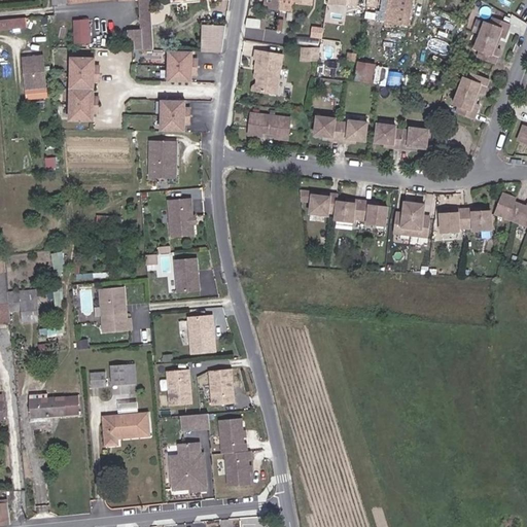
[(151,0),(53,0),(54,4),(70,2),(70,3),(102,0),(119,0),(121,0),(138,0),(142,31),(135,30),(136,49),(154,50),(151,0)]
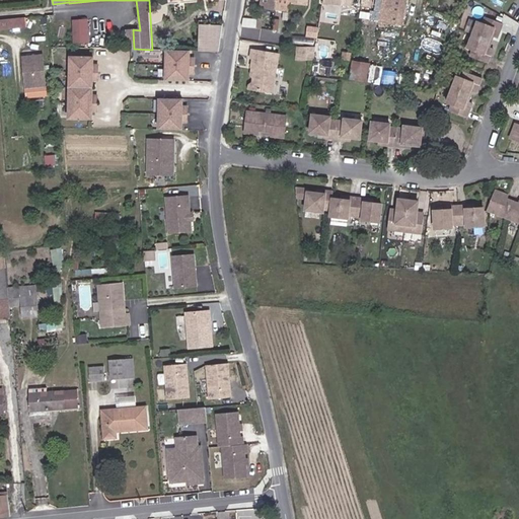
[(275,9),(276,0),(261,0),(260,7),(275,9)]
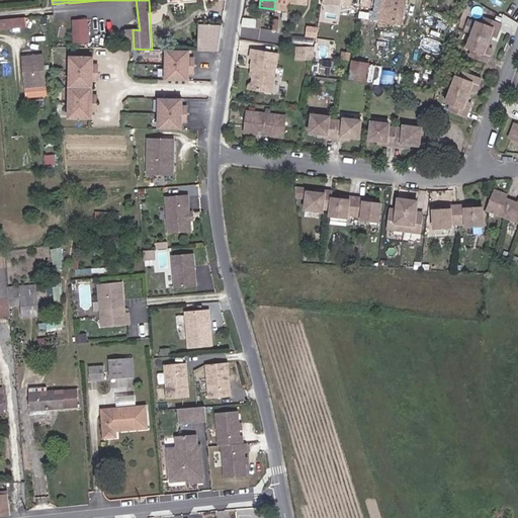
[(289,0),(275,0),(274,9),(276,10),(288,11),(289,0)]
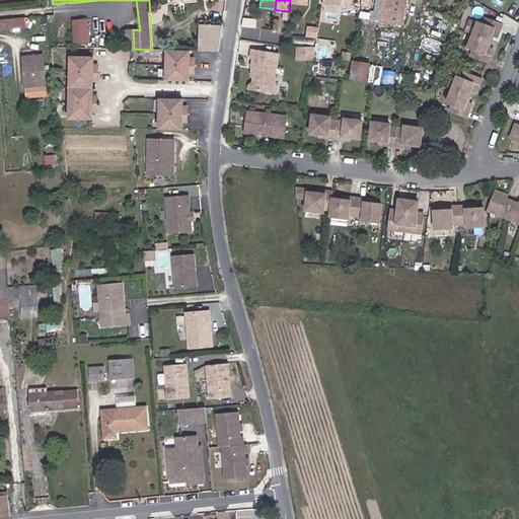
[(405,0),(382,0),(379,22),(402,26),(405,0)]
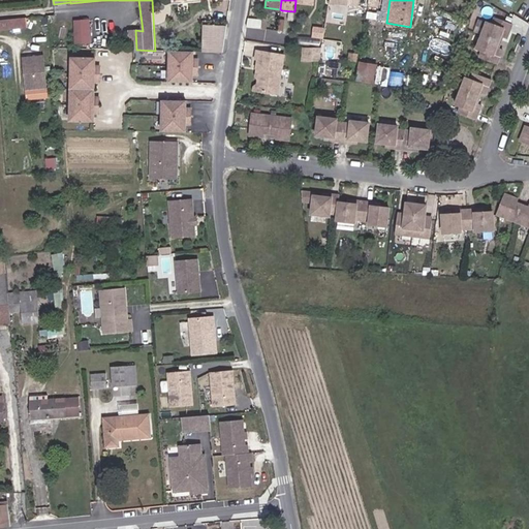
[(42,31),(50,30),(49,16),(40,17),(42,31)]
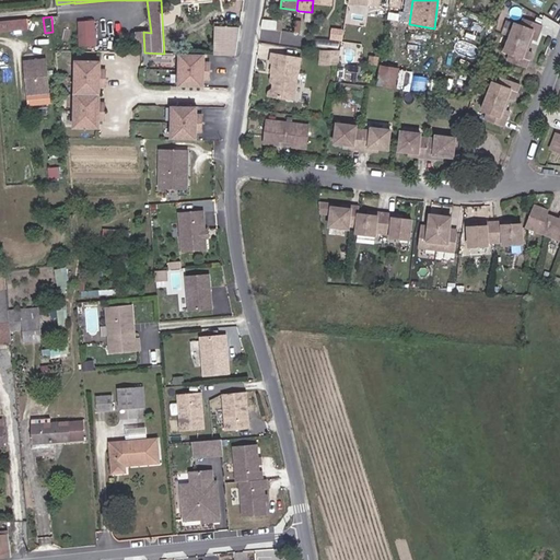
[(30,30),(28,19),(11,21),(12,31),(30,30)]
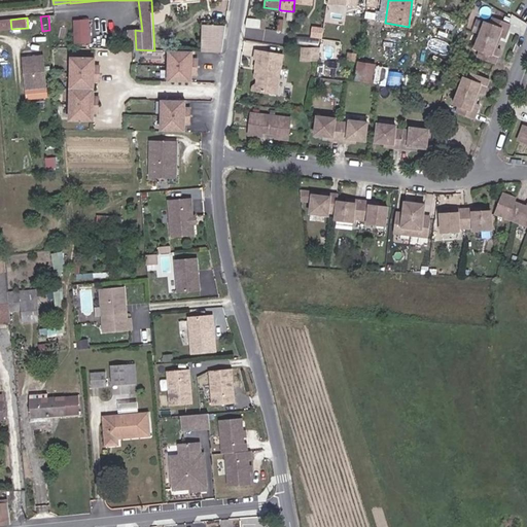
[(491,24),(485,36),(502,43),(504,39),(510,41),(516,27),(499,19),(496,26),(491,24)]
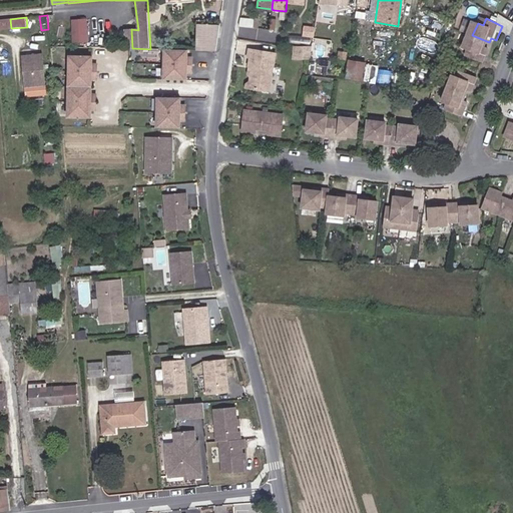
[(0,29),(11,28),(10,19),(0,19),(0,29)]
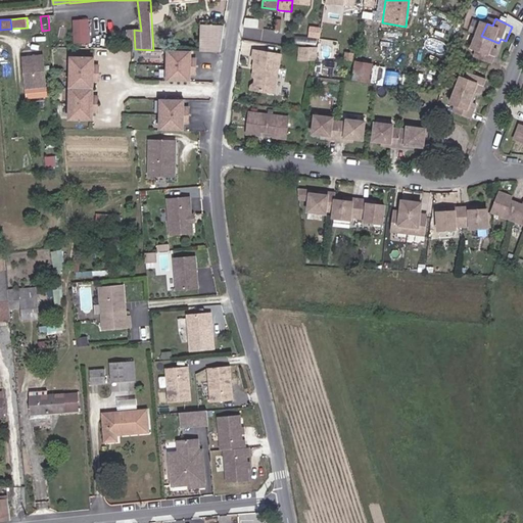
[(81,35),(89,35),(89,19),(81,20),(81,35)]
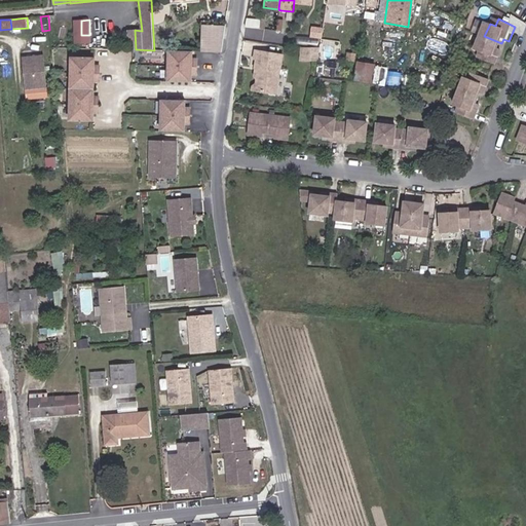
[(262,25),(262,21),(247,20),(246,28),(262,29),(262,25)]
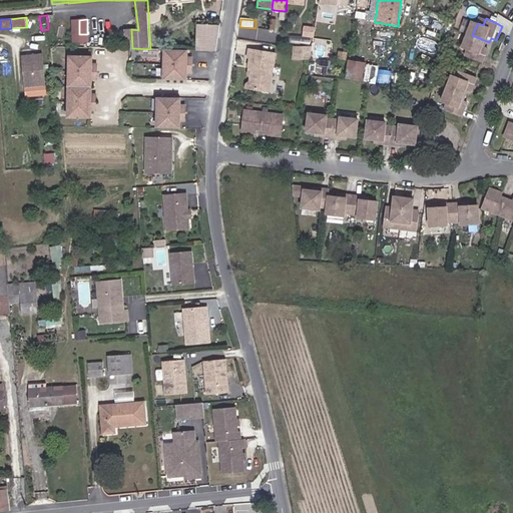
[(306,24),(304,34),(313,36),(315,25),(306,24)]
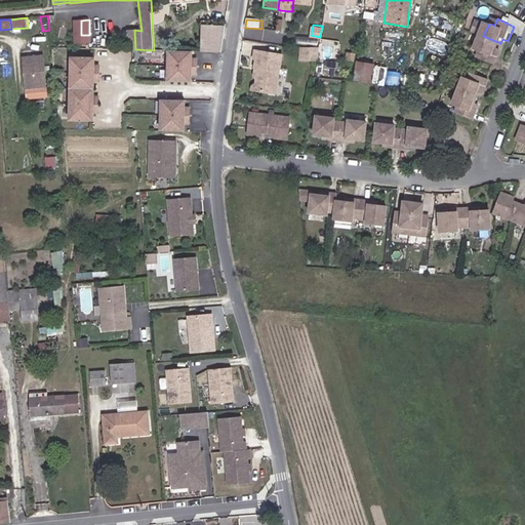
[(202,51),(220,51),(225,27),(202,26),(202,51)]
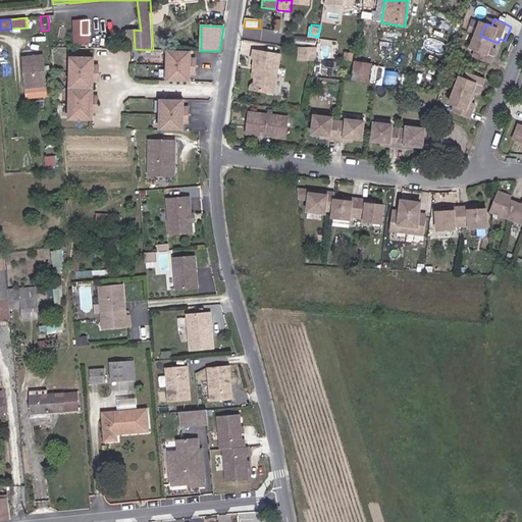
[(498,43),(480,36),(475,48),(481,51),(477,58),(493,65),(500,51),(496,49),(498,43)]
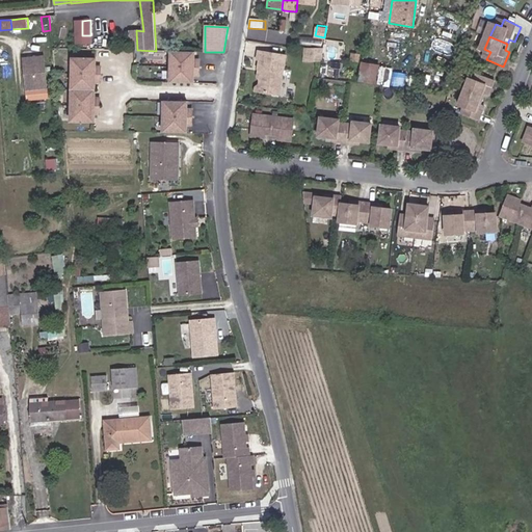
[(306,47),(303,63),(320,65),(322,49),(306,47)]
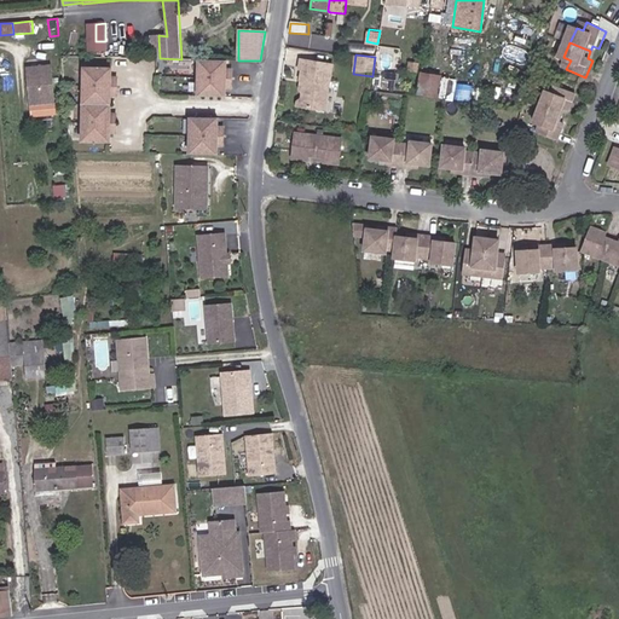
[(225,69),(225,61),(198,59),(197,97),(225,97),(225,87),(231,87),(231,69),(225,69)]
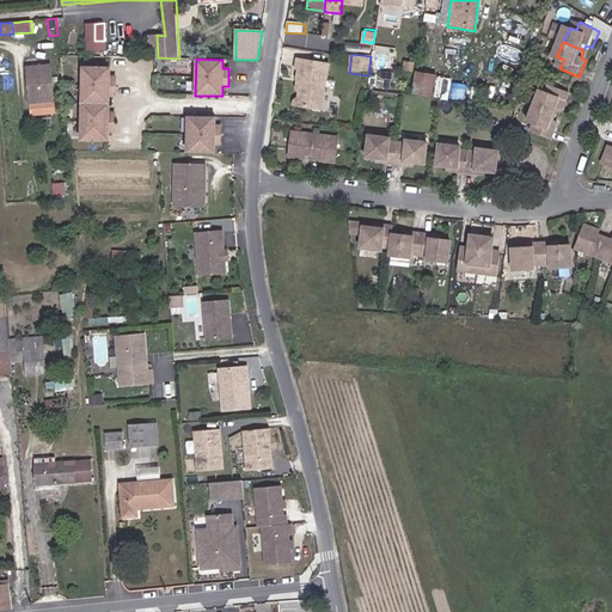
[(298,105),(322,109),(329,63),(298,60),(297,69),(299,69),(297,80),(303,80),(303,84),(300,85),(298,105)]
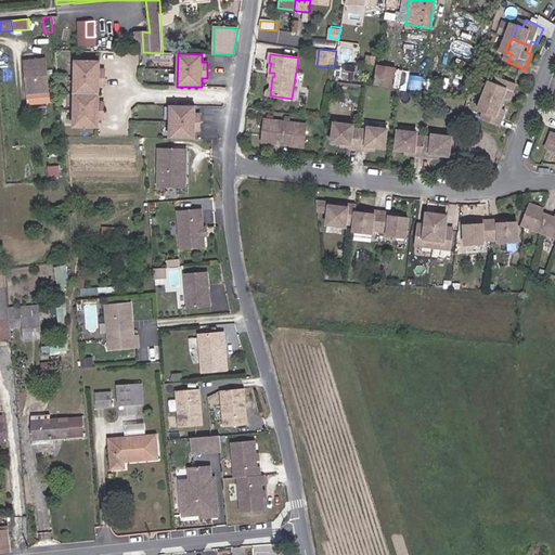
[(24,61),(27,85),(35,85),(36,92),(48,91),(44,59),(24,61)]
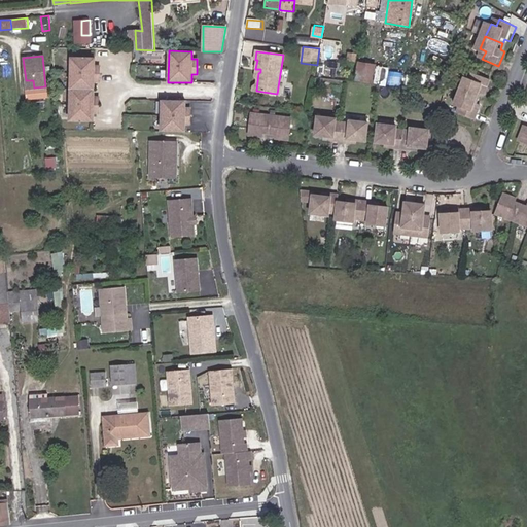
[(70,118),(94,118),(94,111),(99,111),(99,96),(94,96),(94,80),(99,80),(99,66),(94,66),(94,58),(71,58),(70,118)]
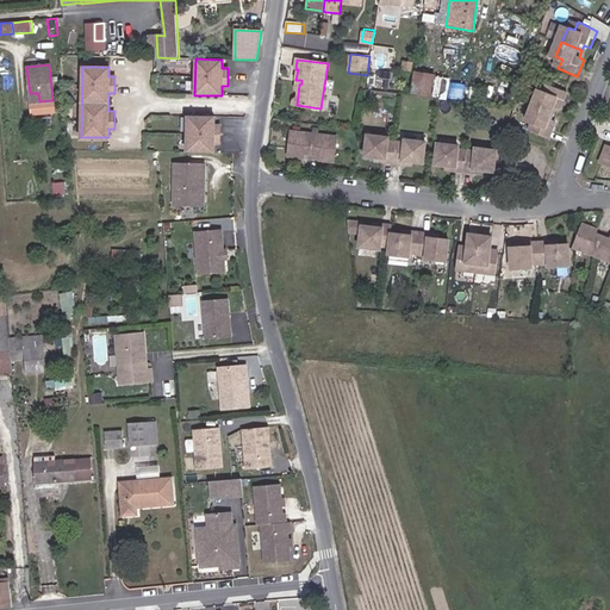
[(412,93),(431,97),(435,76),(415,73),(412,93)]
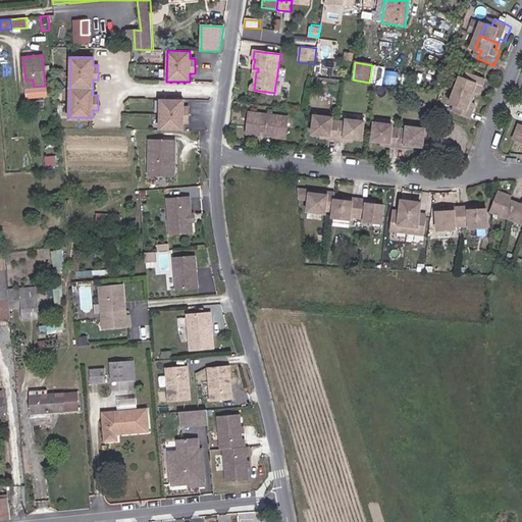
[(461,76),(455,90),(472,98),(474,93),(479,95),(486,81),(470,73),(467,80),(461,76)]
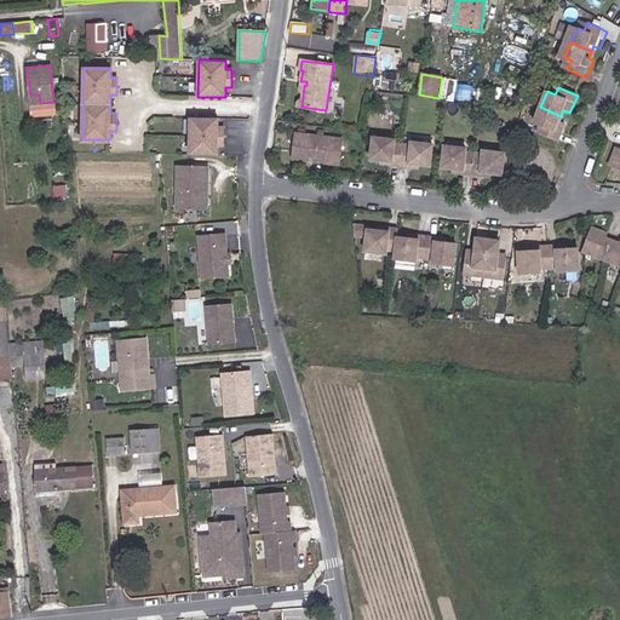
[(561,116),(540,107),(534,121),(540,126),(538,133),(556,142),(563,125),(558,122),(561,116)]
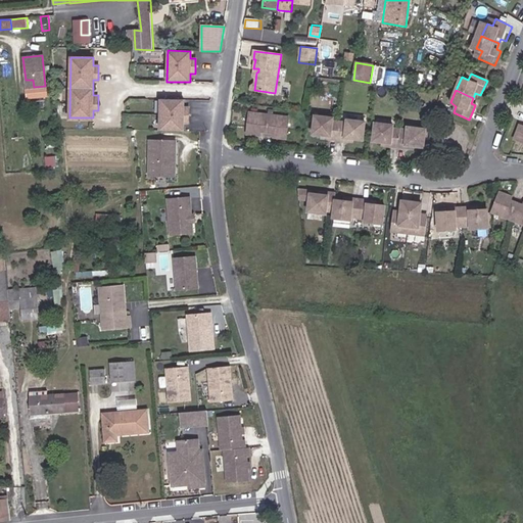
[(160,128),(184,129),(184,122),(189,122),(189,106),(184,105),(184,100),(161,99),(160,128)]
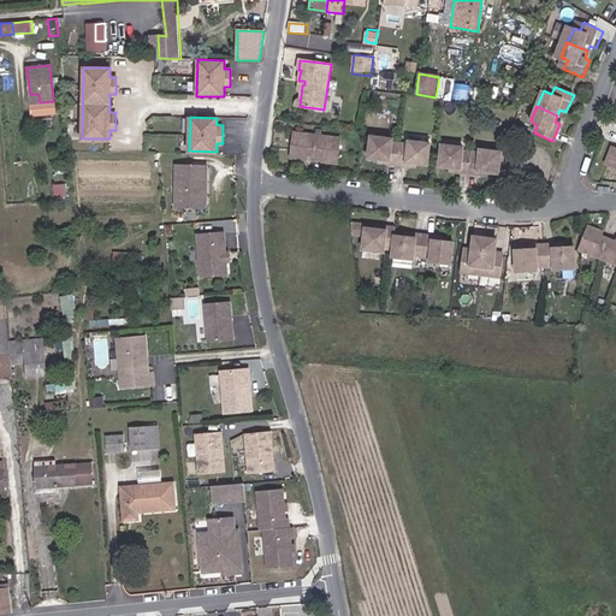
[(314,155),(317,135),(294,131),(291,157),(302,159),(303,154),(314,155)]
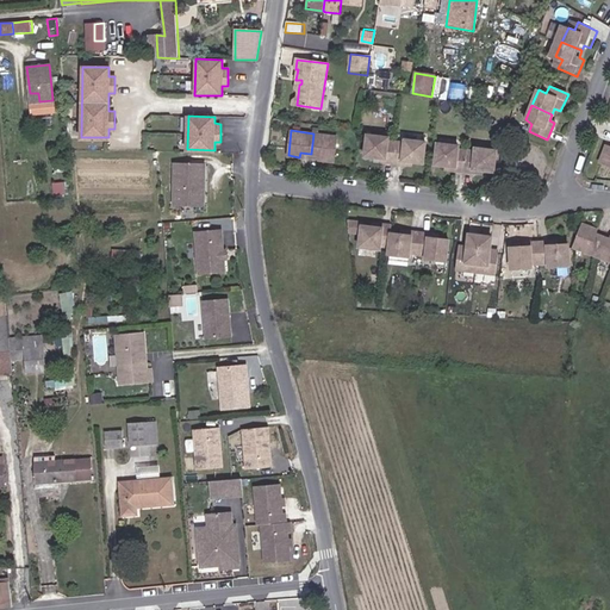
[(385,160),(392,161),(394,139),(387,139),(387,135),(367,132),(365,154),(385,156),(385,160)]
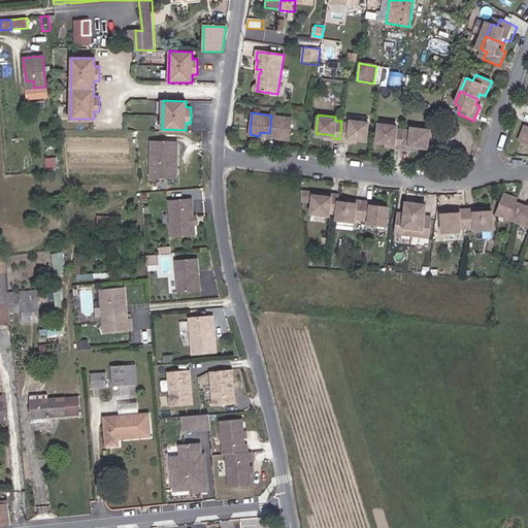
[(289,118),(271,116),(269,133),(278,134),(278,138),(288,139),(289,118)]
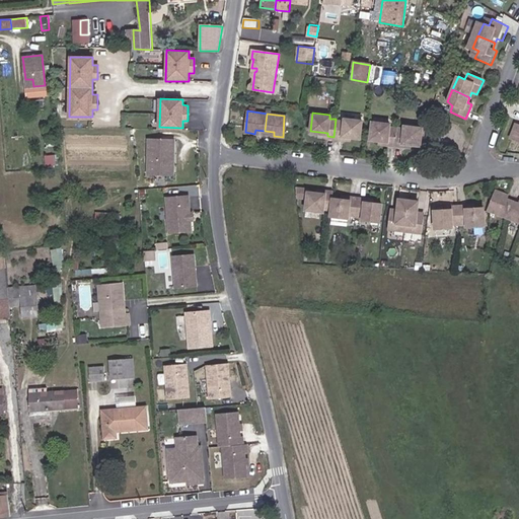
[(336,119),(334,137),(342,138),(342,135),(360,137),(362,119),(344,117),(344,120),(336,119)]
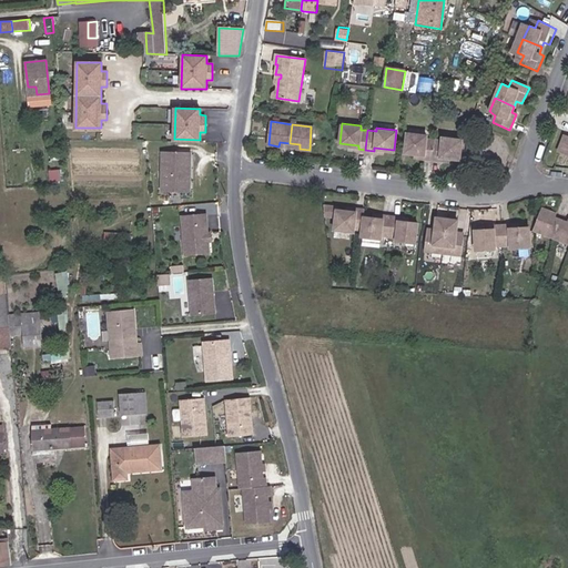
[(424,156),(432,158),(434,138),(426,137),(426,134),(407,132),(405,151),(424,153),(424,156)]
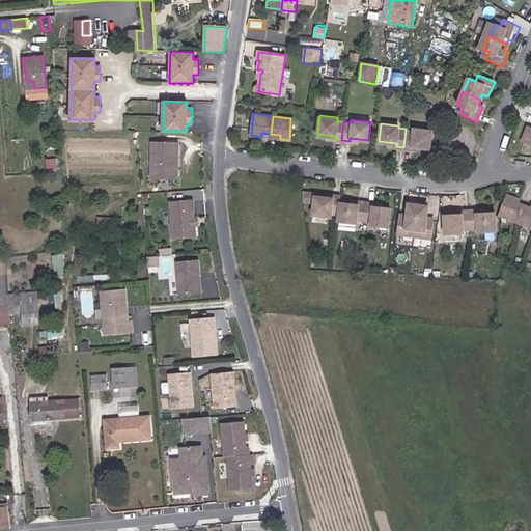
[(406,129),(403,147),(412,148),(413,145),(430,147),(432,129),(414,128),(414,130),(406,129)]
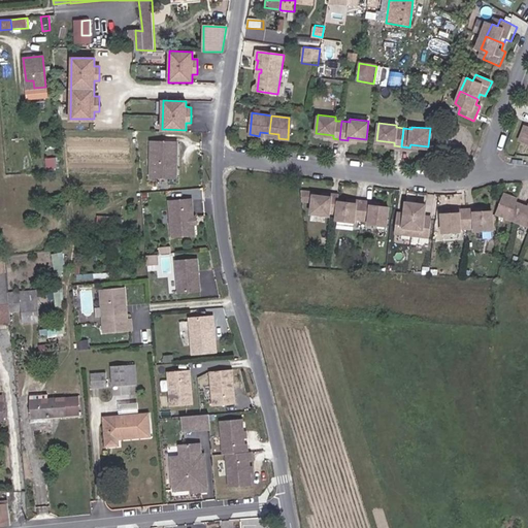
[(176,176),(177,139),(156,139),(154,175),(176,176)]
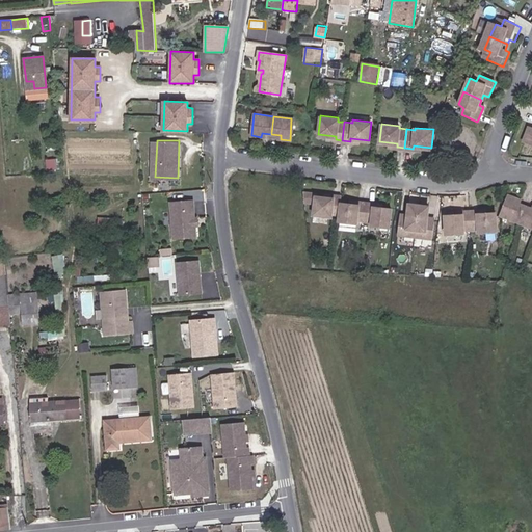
[(318,194),(304,193),(306,203),(316,204),(315,215),(331,217),(333,214),(340,215),(342,203),(342,196),(335,195),(335,200),(318,197),(318,194)]
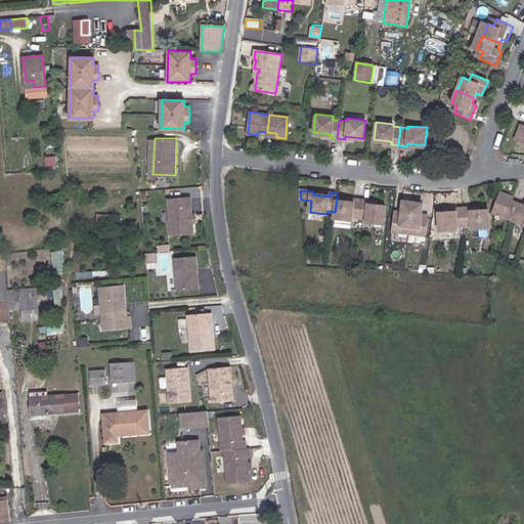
[(512,219),(519,203),(509,200),(510,195),(501,191),(493,212),(512,219)]
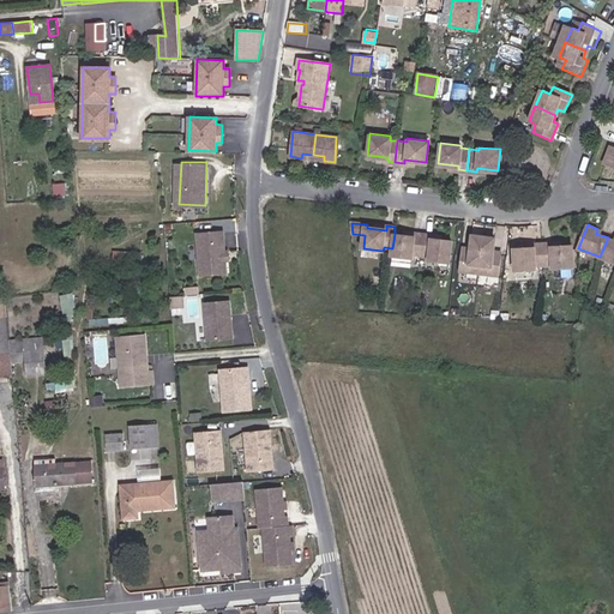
[(226,271),(222,229),(197,232),(200,274),(226,271)]
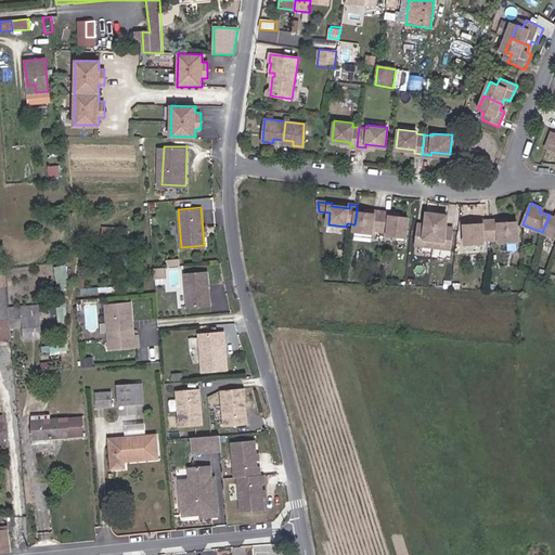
[(375,215),(357,211),(355,224),(353,232),(373,234),(374,227),(381,228),(383,213),(376,211),(375,215)]
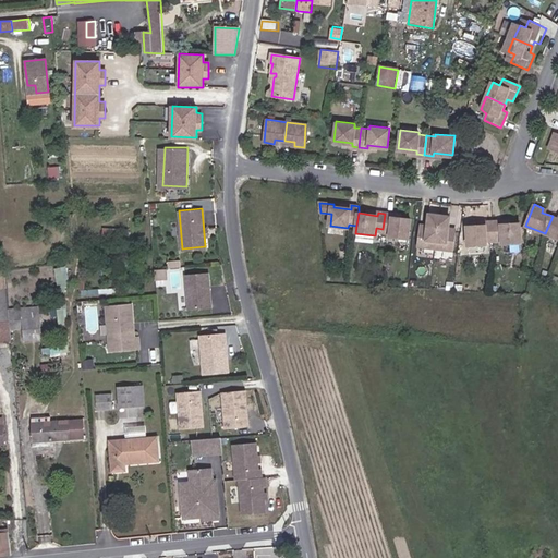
[(392,215),(385,214),(383,229),(390,230),(390,238),(410,240),(412,220),(392,218),(392,215)]
